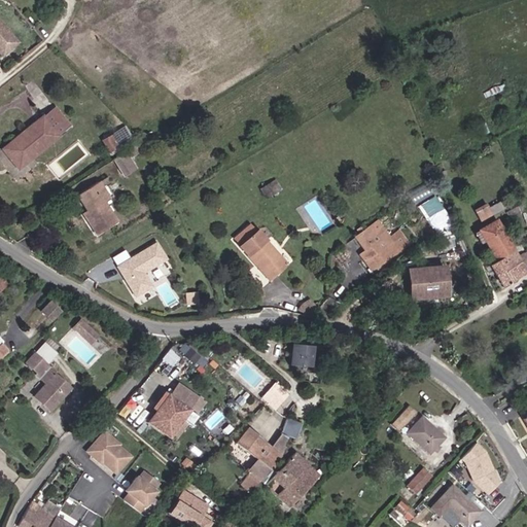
[(0,56),(14,43),(0,26),(0,56)]
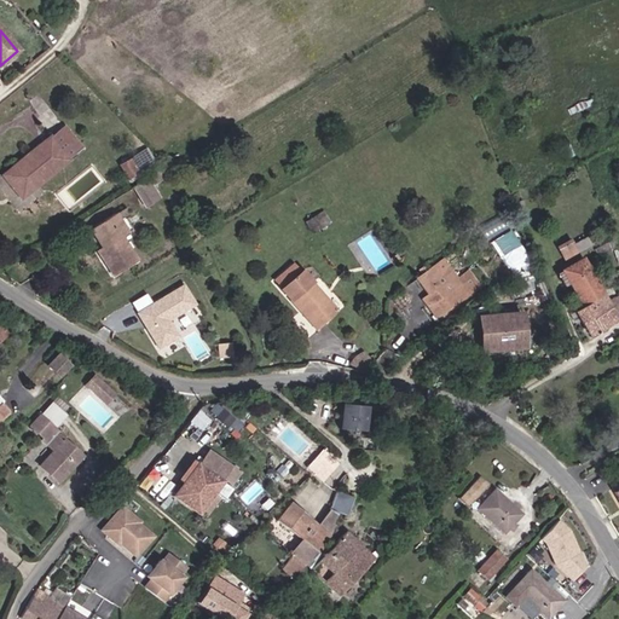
[(32,183),(62,155),(61,154),(75,140),(58,121),(47,132),(46,131),(4,171),(22,191),(32,183)]
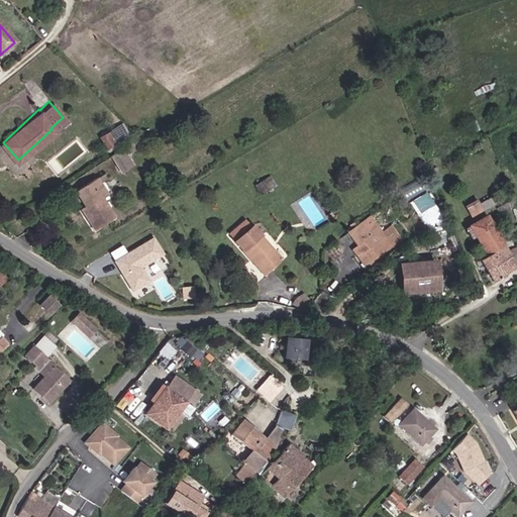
[(108,130),(100,136),(107,147),(116,141),(108,130)]
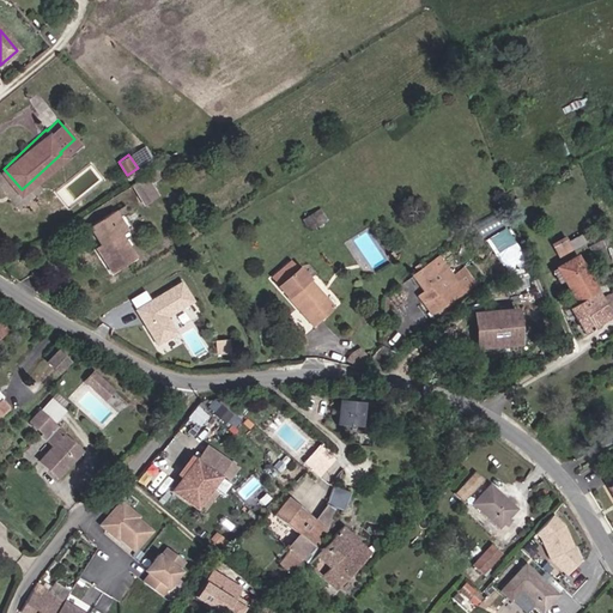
[(22,189),(4,169),(0,171),(0,189),(17,208),(38,189),(31,181),(22,189)]
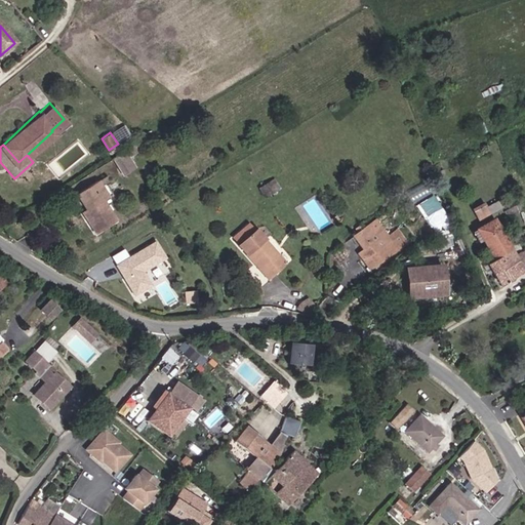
[(119,152),(108,160),(118,176),(129,168),(119,152)]
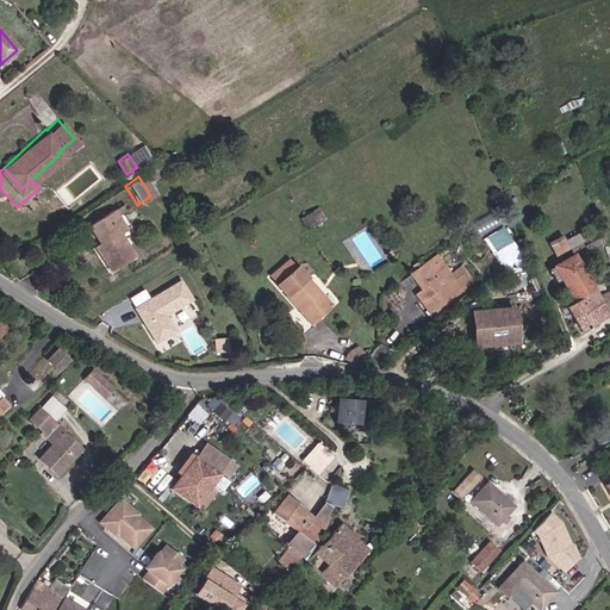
[(120,229),(107,210),(82,225),(95,244),(98,242),(100,248),(92,251),(105,272),(128,257),(113,235),(120,229)]
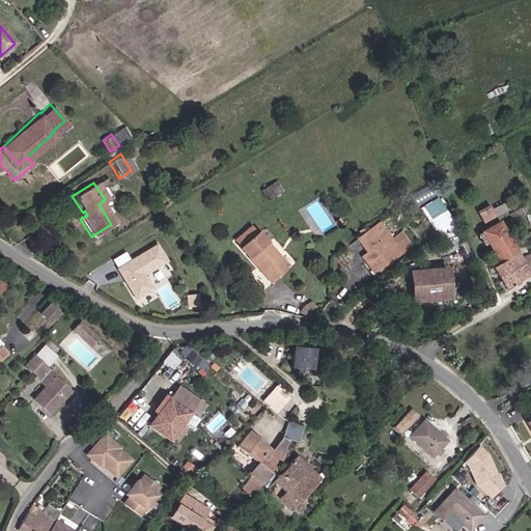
[(449,212),(439,196),(420,207),(431,224),(449,212)]
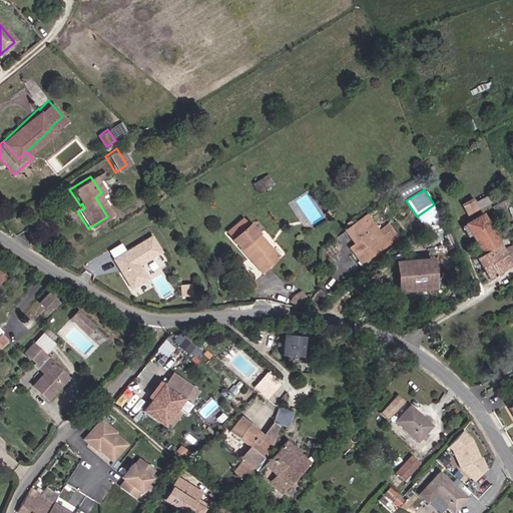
[(467,213),(480,208),(475,196),(462,201),(467,213)]
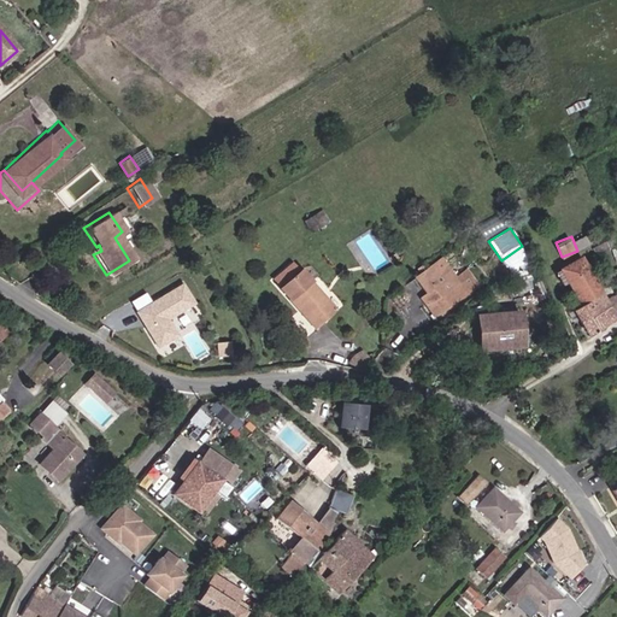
[(451,276),(434,253),(413,268),(429,288),(424,292),(417,297),(430,315),(472,283),(462,268),(451,276)]
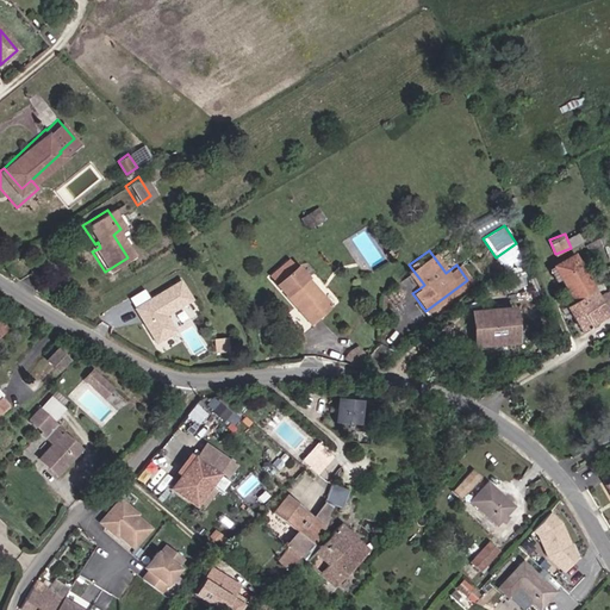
[(567,291),(590,279),(576,253),(554,266),(567,291)]
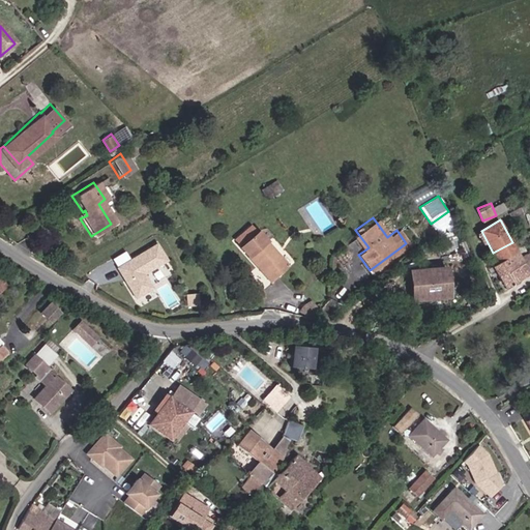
[(249,226),(232,241),(239,249),(257,233),(249,226)]
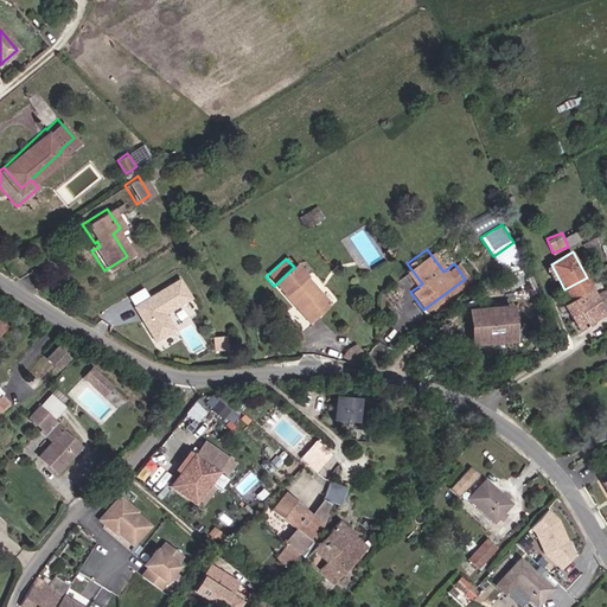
[(422,283),(407,263),(402,268),(417,287),(422,283)]
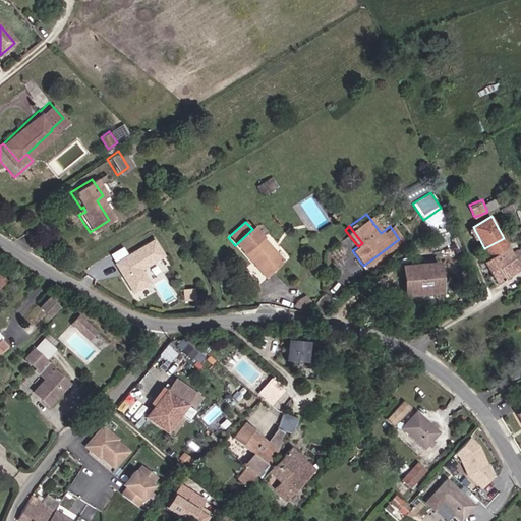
[(252,229),(235,245),(243,253),(245,251),(249,256),(248,258),(265,276),(281,259),(252,229)]
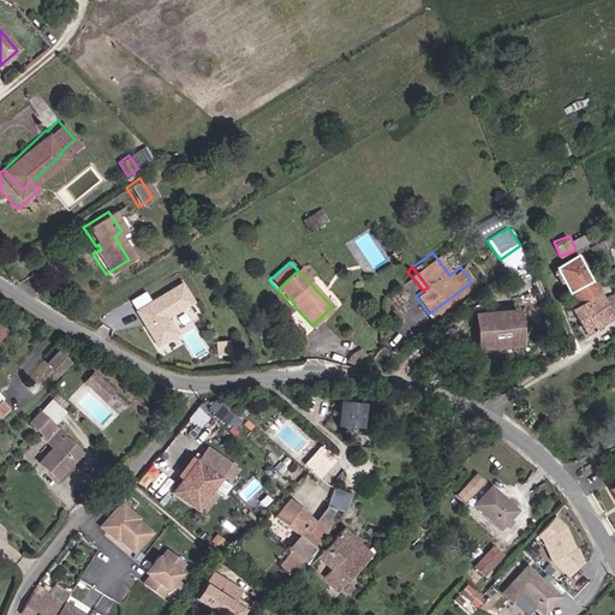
[(603,303),(613,297),(607,286),(599,291),(595,281),(572,293),(577,302),(571,306),(578,318),(590,311),(592,316),(605,308),(603,303)]
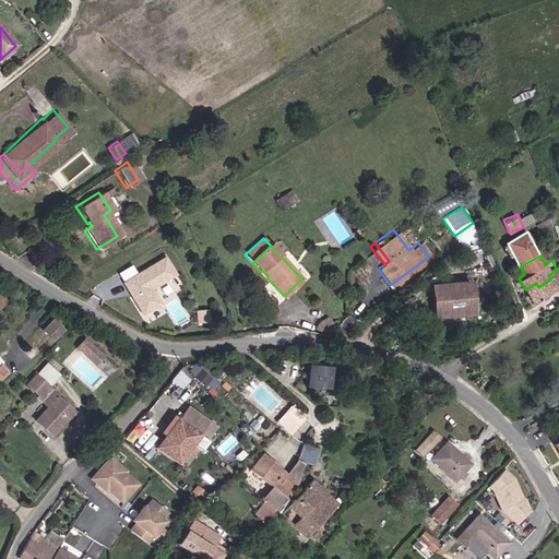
[(147,292),(171,277),(161,260),(120,285),(126,295),(128,294),(130,297),(128,299),(139,317),(156,307),(147,292)]
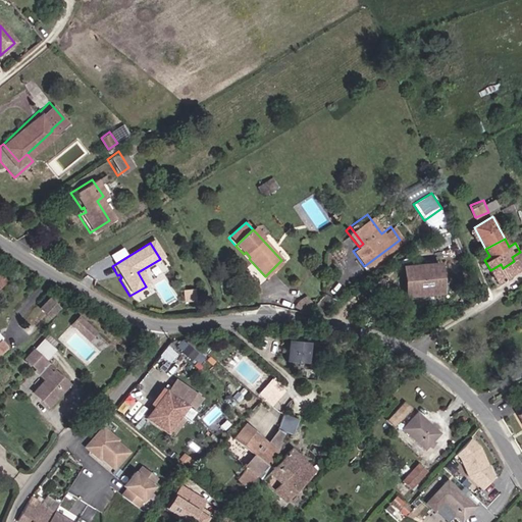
[(521,270),(521,256),(520,252),(512,257),(514,261),(503,268),(501,264),(490,270),(498,285),(521,270)]
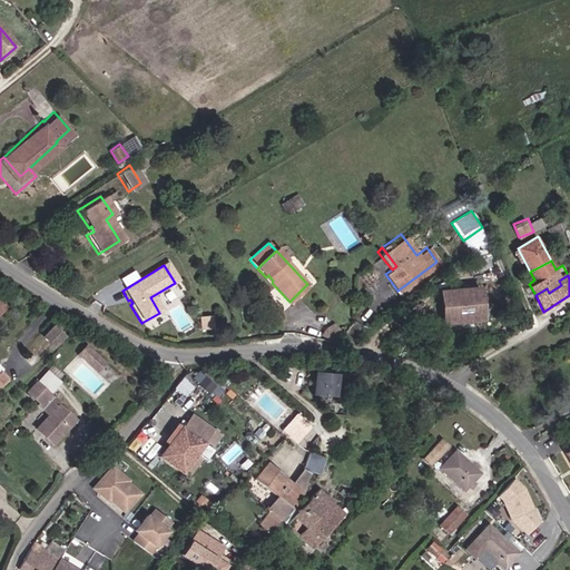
[(454,290),(442,291),(442,303),(435,304),(436,323),(452,323),(452,318),(459,318),(459,314),(467,314),(467,318),(481,318),(481,301),(454,302),(454,290)]
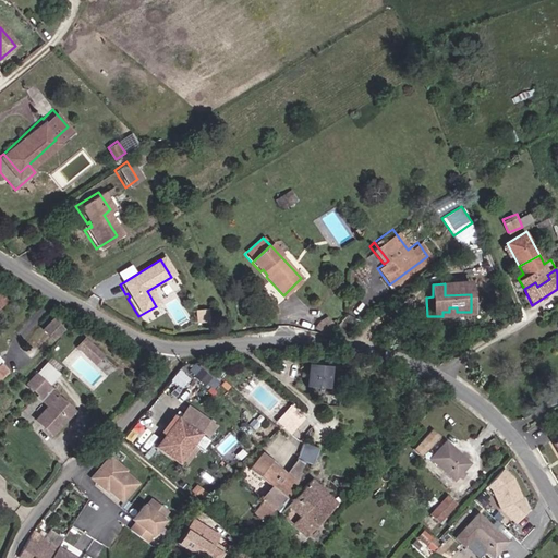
[(398,310),(402,314),(410,308),(407,304),(398,310)]
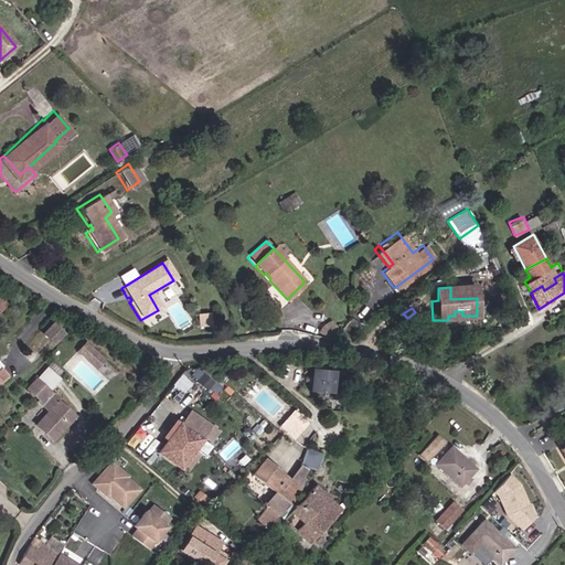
[(43,338),(53,348),(62,339),(52,329),(43,338)]
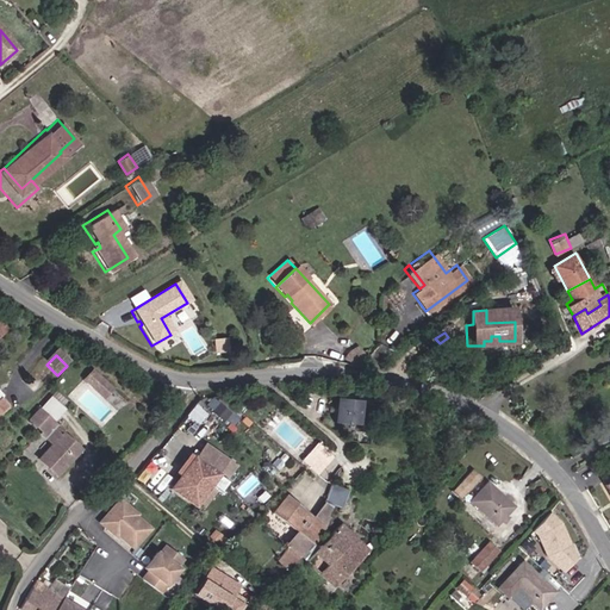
[(92,390),(99,381),(91,373),(82,381),(92,390)]
